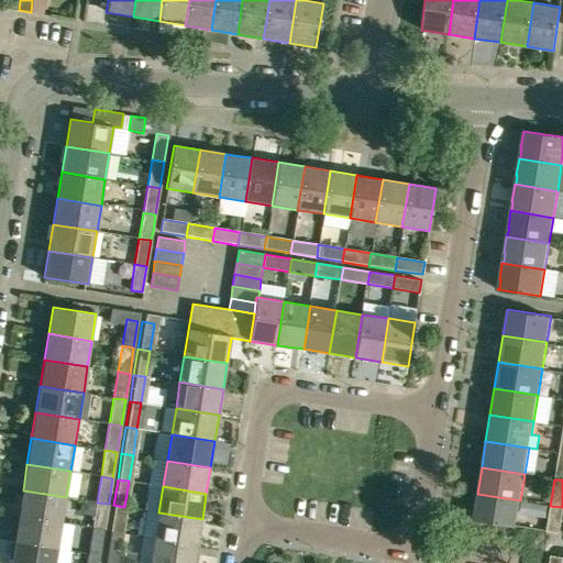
[(62,523),(66,497),(23,490),(19,517),(62,523)]
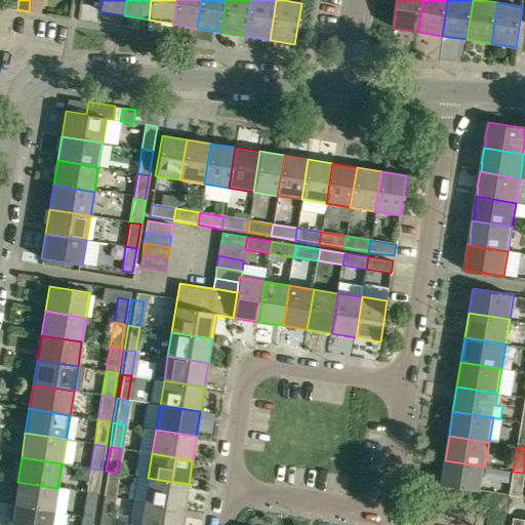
[(481,491),(485,467),(445,460),(441,485),(481,491)]
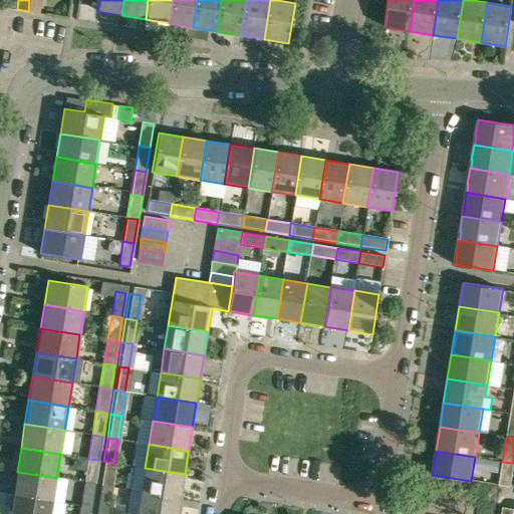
[(95,484),(99,460),(88,459),(84,482),(95,484)]
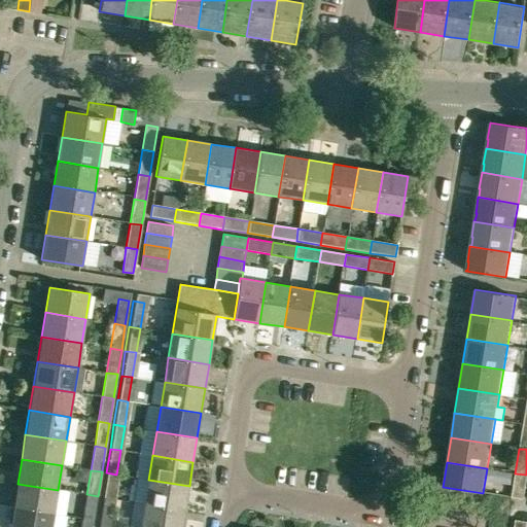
[(113,499),(116,475),(106,472),(102,497),(113,499)]
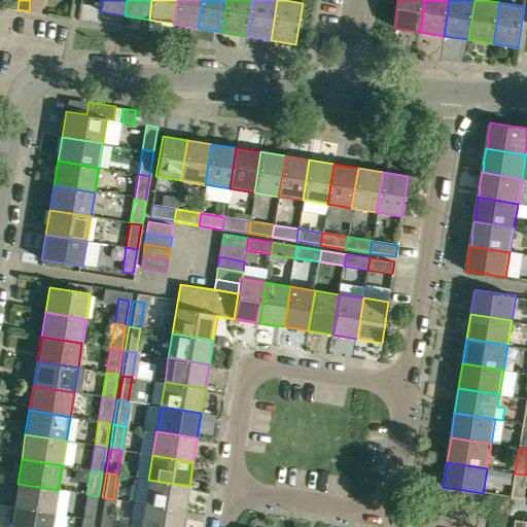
[(523,499),(526,477),(526,475),(515,473),(512,497),(513,497),(523,499)]
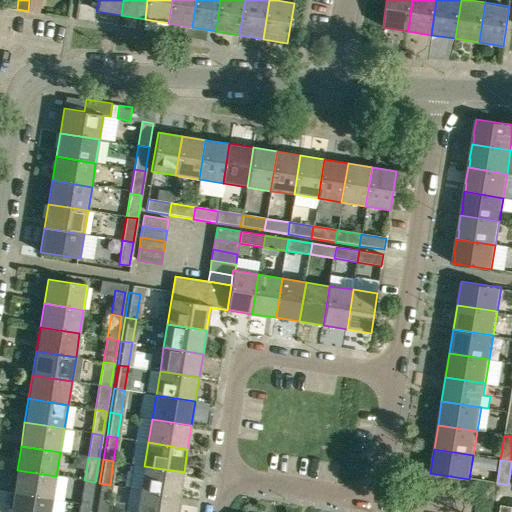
[(180,496),(184,472),(144,466),(141,490),(180,496)]
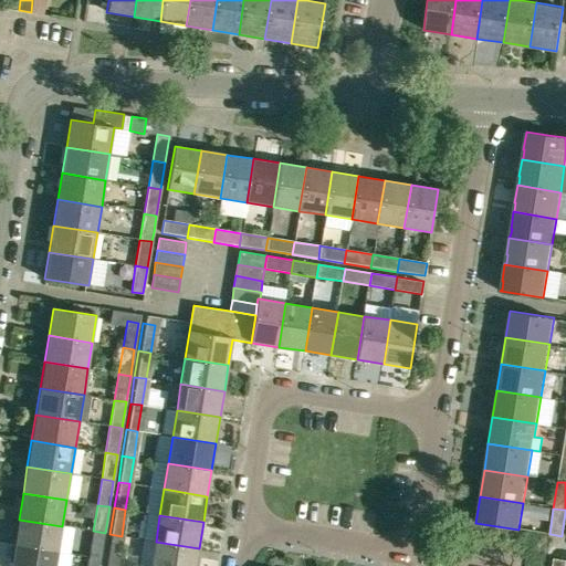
[(14,545),(59,553),(62,526),(19,520),(14,545)]
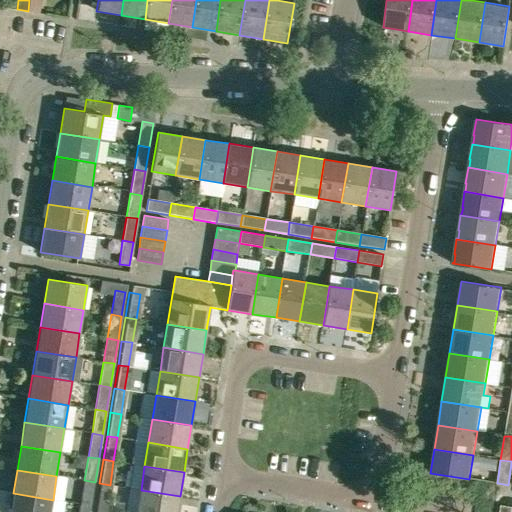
[(84,480),(80,504),(91,506),(95,482),(84,480)]
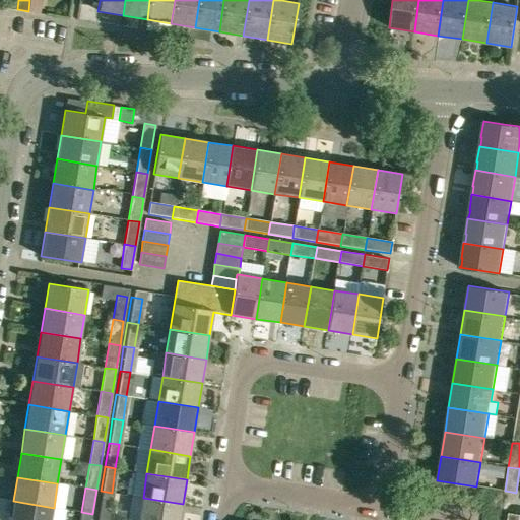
[(112,493),(101,491),(96,515),(108,516),(112,493)]
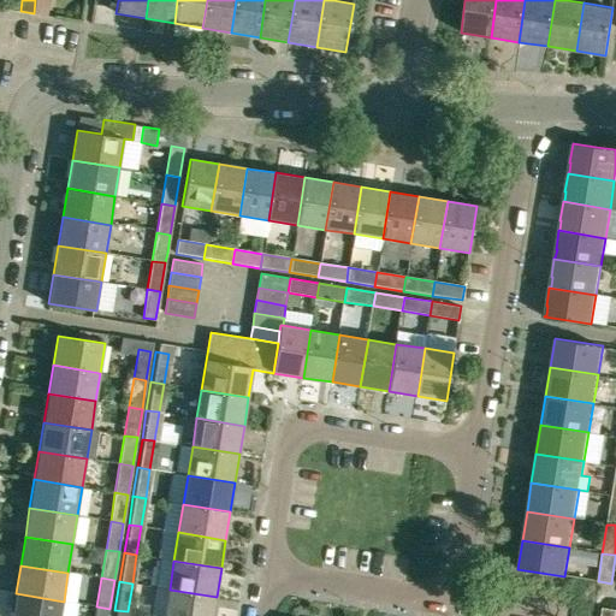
[(213,615),(217,597),(170,590),(165,615),(213,615)]
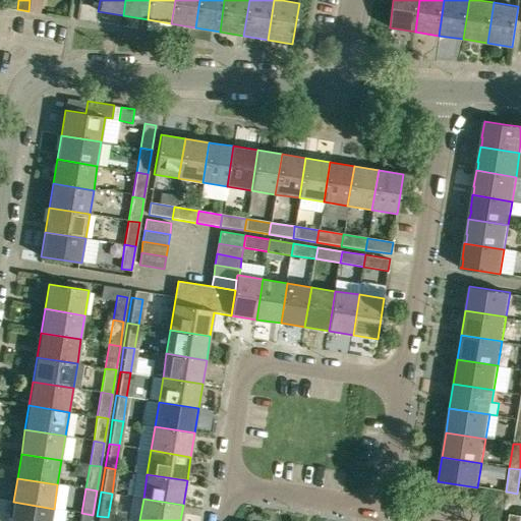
[(51,520),(54,509),(13,502),(10,520),(51,520)]
